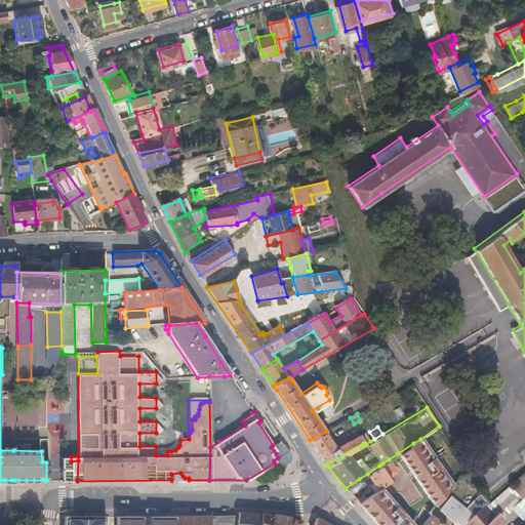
[(310,440),(326,465),(363,443),(364,445),(370,441),(364,431),(336,445),(326,431),(310,440)]
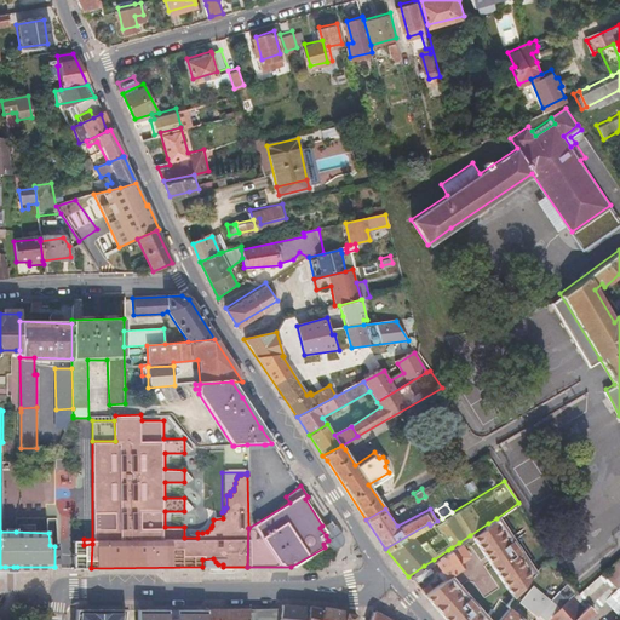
[(488,523),(470,535),(515,596),(527,580),(534,572),(497,518),(488,523)]
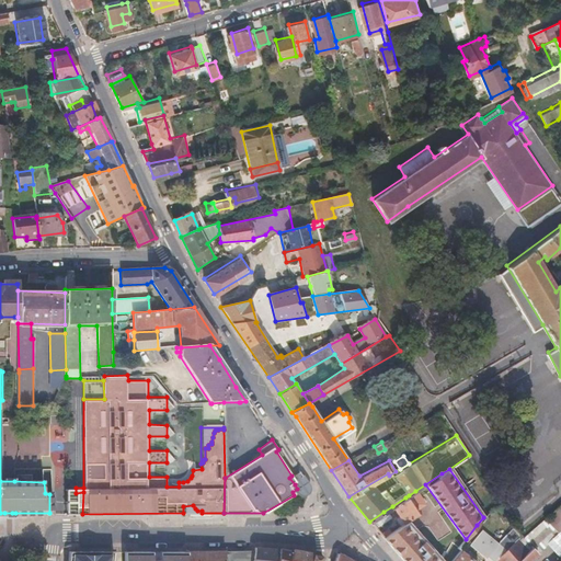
[(295,484),(297,489),(299,492),(305,492),(306,489),(304,484),(297,472),(292,476),(289,478),(295,484)]
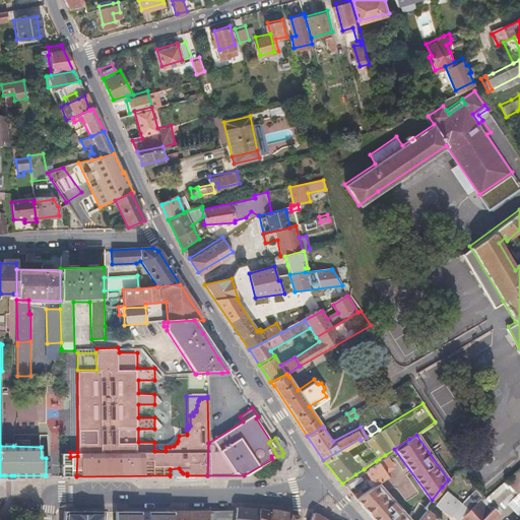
[(376,461),(384,471),(392,466),(385,455),(379,459),(376,461)]
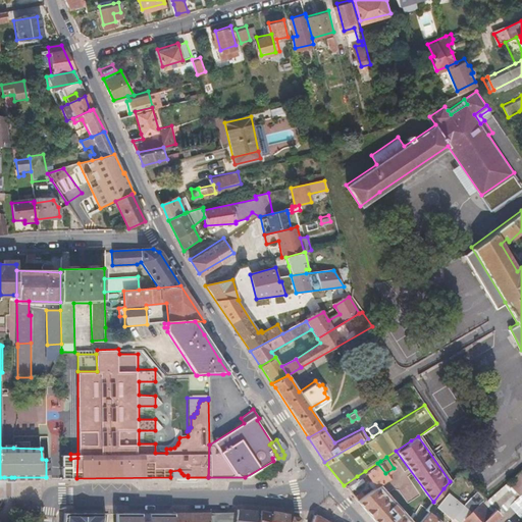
[(70,459),(60,459),(60,478),(70,478),(70,459)]
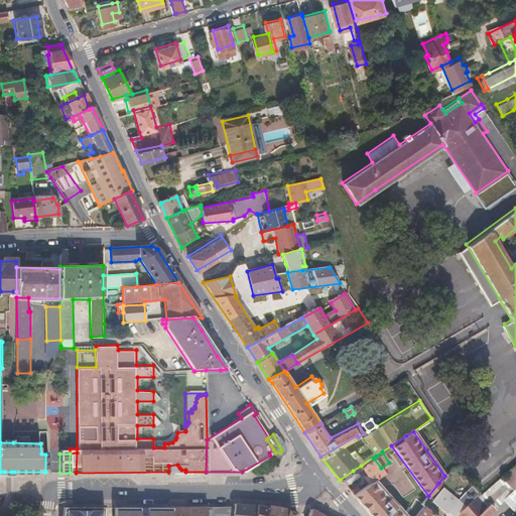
[(381,468),(373,458),(361,466),(372,481),(375,479),(384,473),(381,468)]
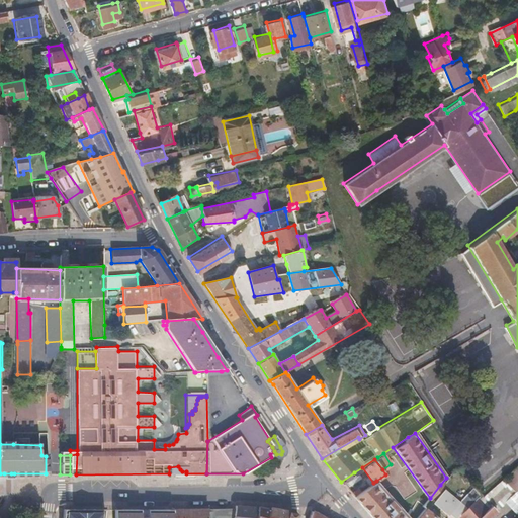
[(455,516),(456,517),(490,517),(489,517),(504,502),(516,490),(515,489),(517,486),(517,464),(490,489),(482,496),(480,493),(464,508),(455,516)]
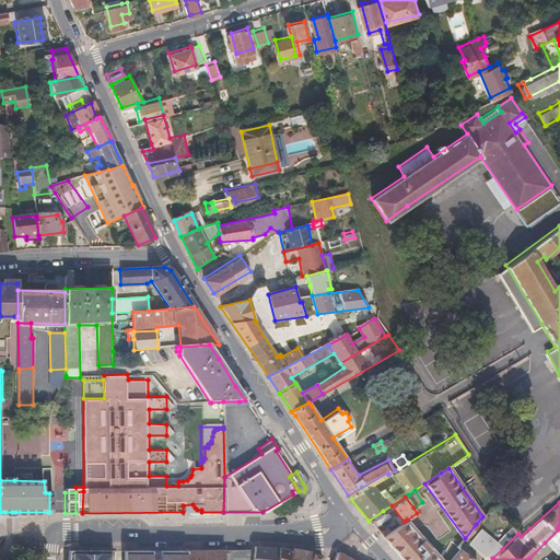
[(369,521),(373,525),(387,517),(383,511),(369,521)]
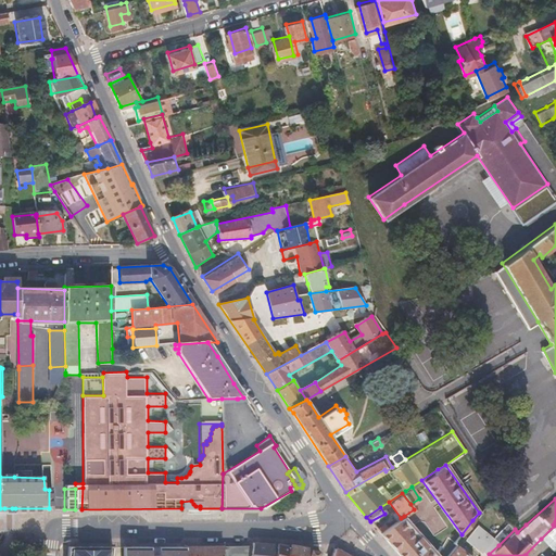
[(401,555),(439,555),(404,516),(401,518),(388,527),(379,531),(401,555)]
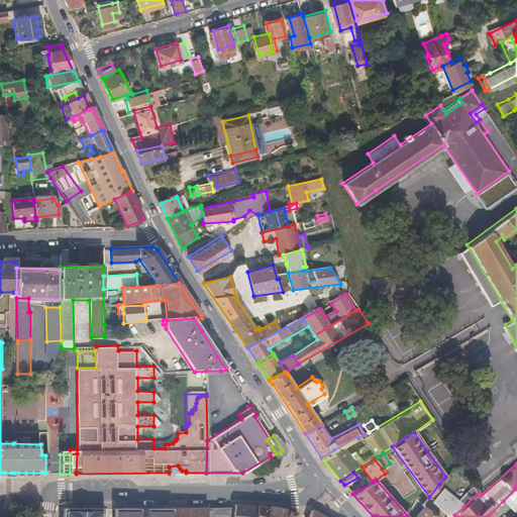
[(411,481),(402,486),(407,495),(417,489),(411,481)]
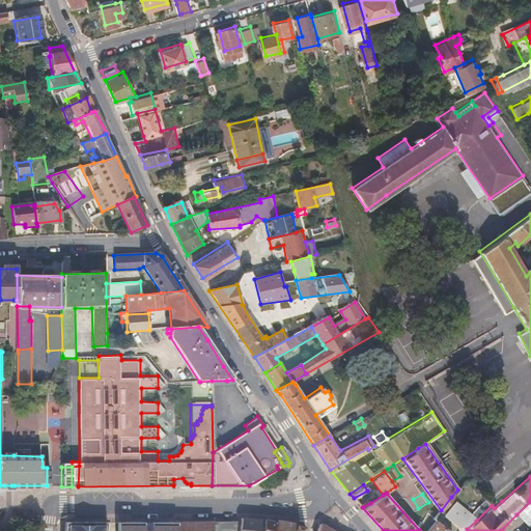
[(359,503),(362,507),(370,503),(366,498),(359,503)]
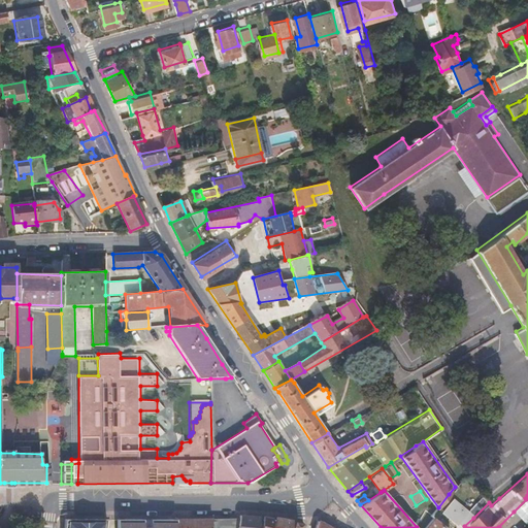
[(527,495),(525,498),(526,499),(514,512),(526,524),(527,522),(527,495)]
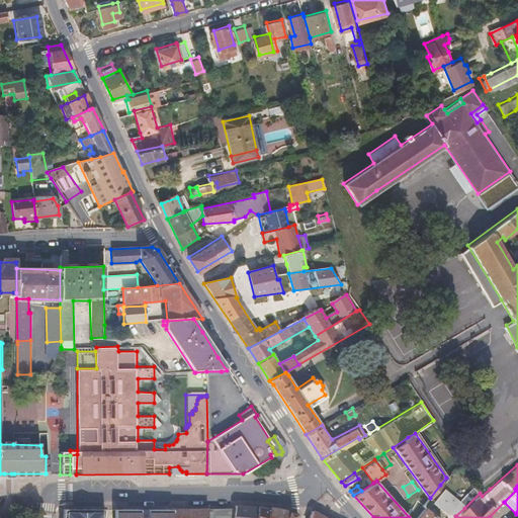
[(456,517),(455,516),(464,508),(444,490),(434,501),(449,514),(445,517),(444,517),(456,517)]
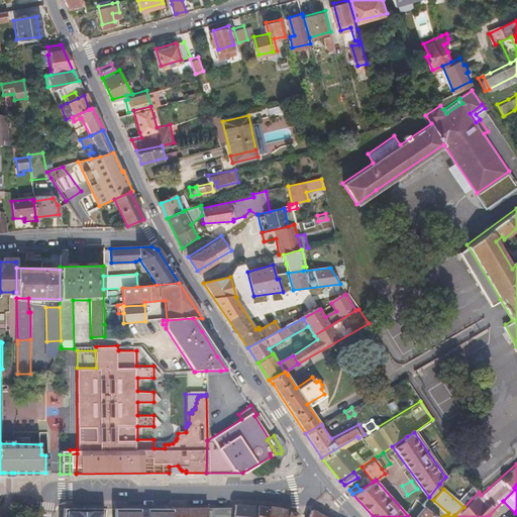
[(239,505),(208,507),(208,511),(207,516),(255,516),(257,507),(239,505)]
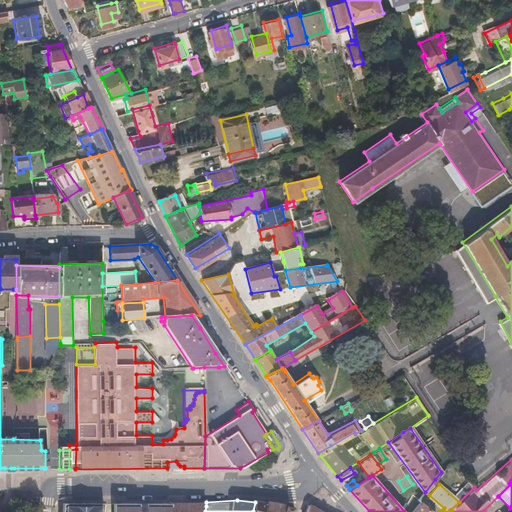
[(139,503),(114,502),(113,511),(170,511),(171,503),(147,503),(147,509),(139,509),(139,503)]
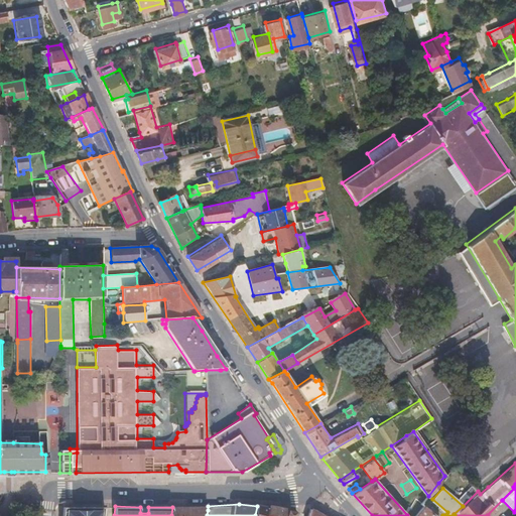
[(265,515),(267,508),(257,506),(255,515),(265,515)]
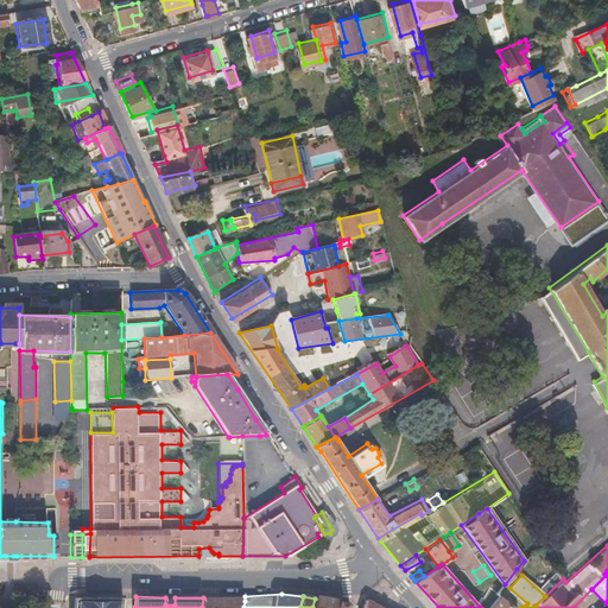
[(513,607),(500,596),(488,607),(513,607)]
